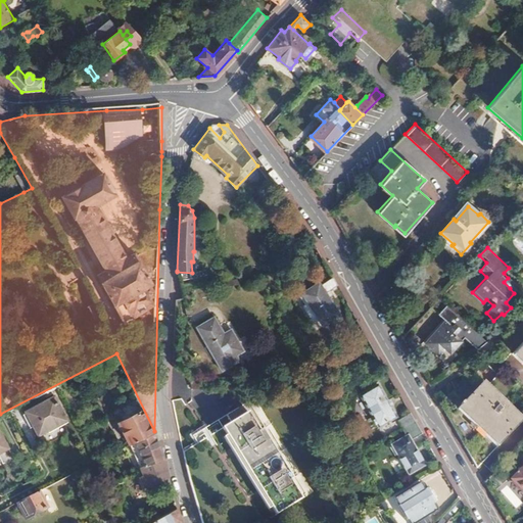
[(204,283),(204,274),(194,273),(192,273),(177,272),(180,288),(204,283)]
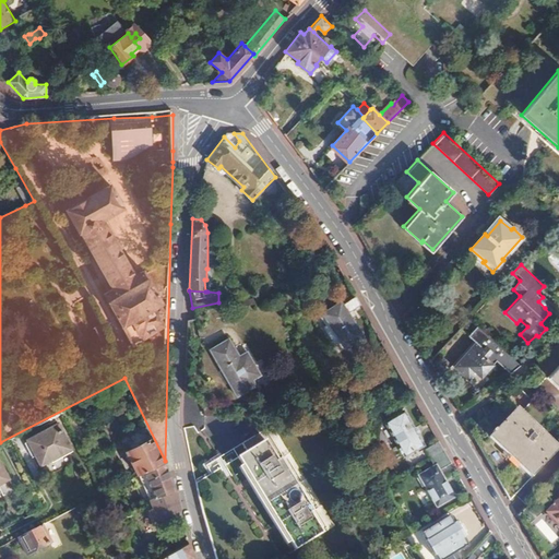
[(258,296),(244,298),(245,305),(259,302),(258,296)]
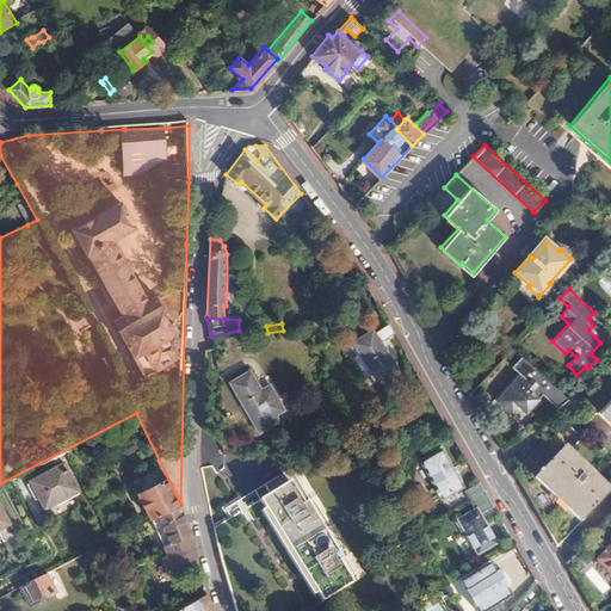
[(375,332),(374,328),(353,341),(378,380),(397,366),(382,341),(394,333),(389,323),(375,332)]
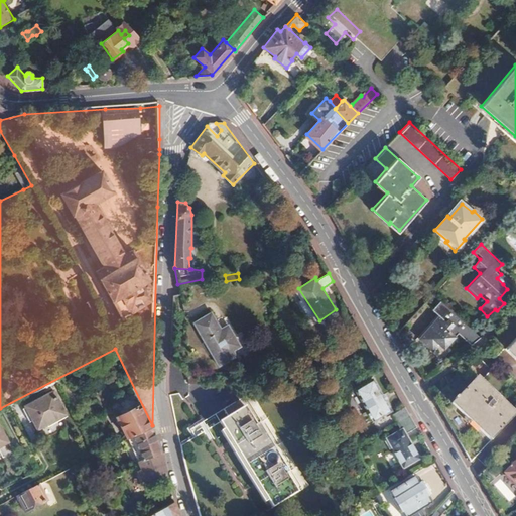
[(501,274),(497,278),(503,284),(507,279),(501,274)]
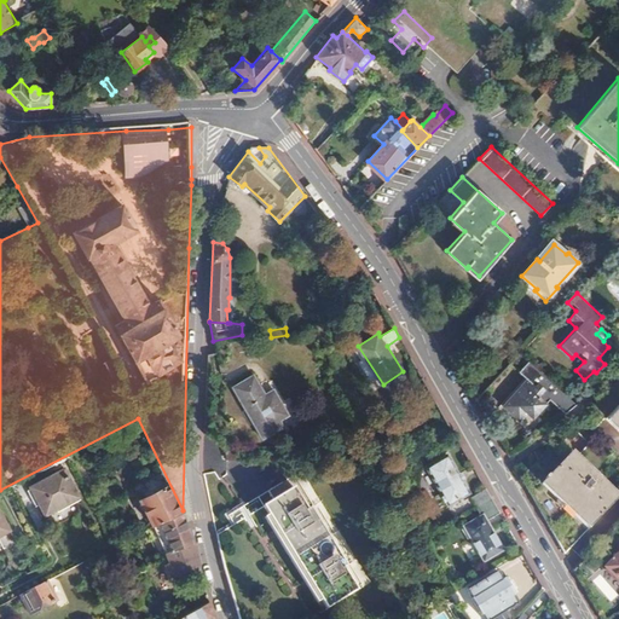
[(242,335),(213,341),(215,351),(246,345),(243,335),(242,335)]
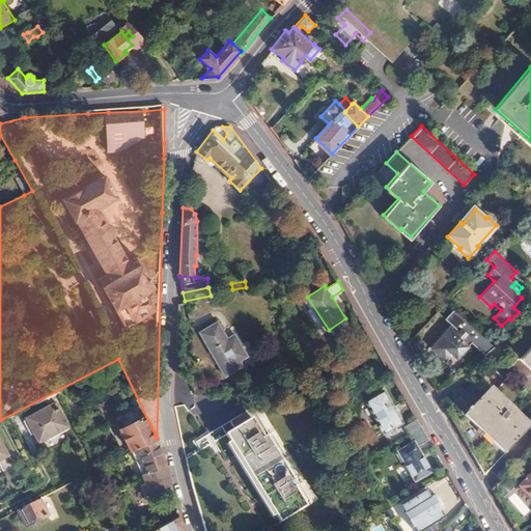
[(437,312),(447,324),(429,342),(439,352),(445,346),(448,348),(457,358),(470,345),(482,357),(493,348),(446,302),(437,312)]
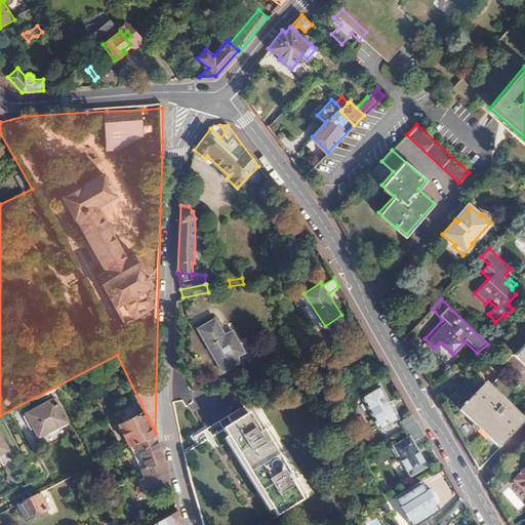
[(214,318),(197,329),(225,372),(241,361),(238,356),(246,351),(232,330),(225,334),(214,318)]
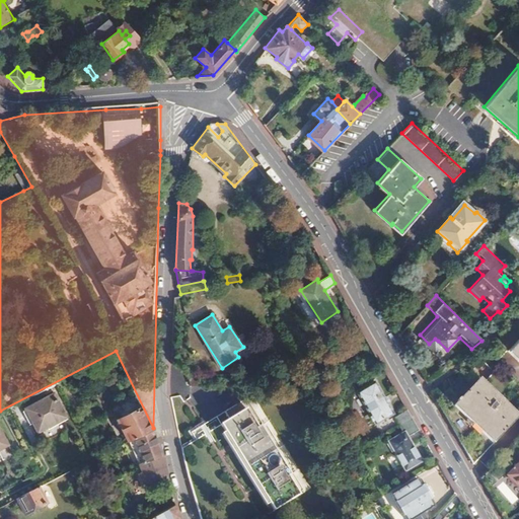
[(438,341),(435,339),(429,344),(432,347),(438,341)]
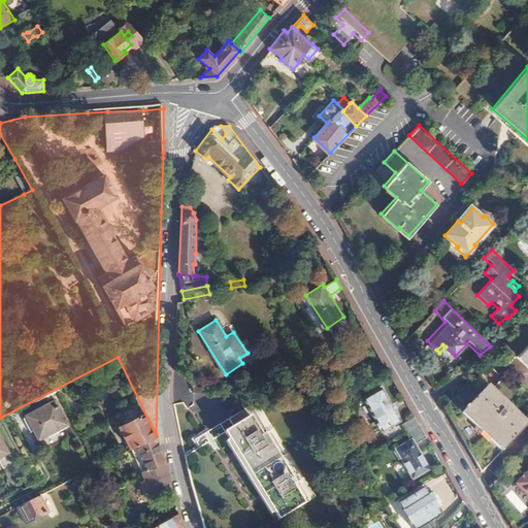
[(479,372),(443,406),(481,472),(525,426),(486,387),(490,384),(479,372)]
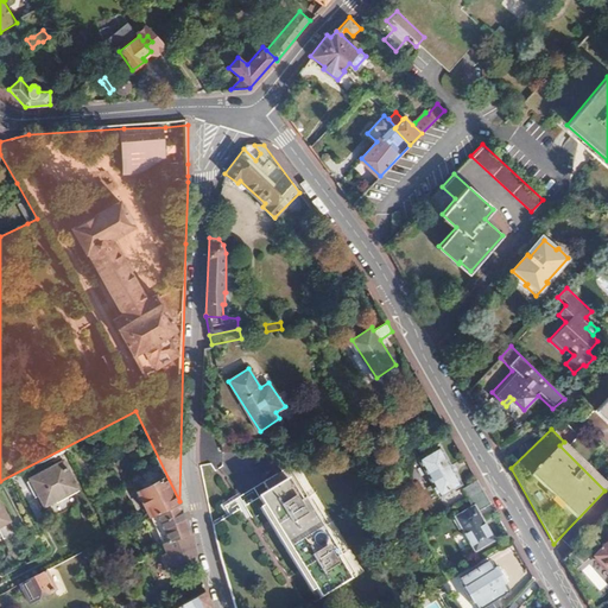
[(438,447),(418,457),(439,495),(460,483),(438,447)]
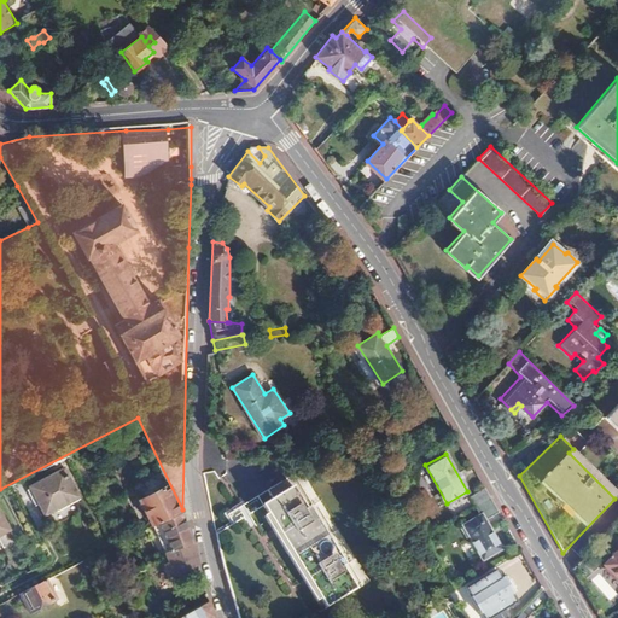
[(62,468),(28,487),(42,514),(77,497),(62,468)]
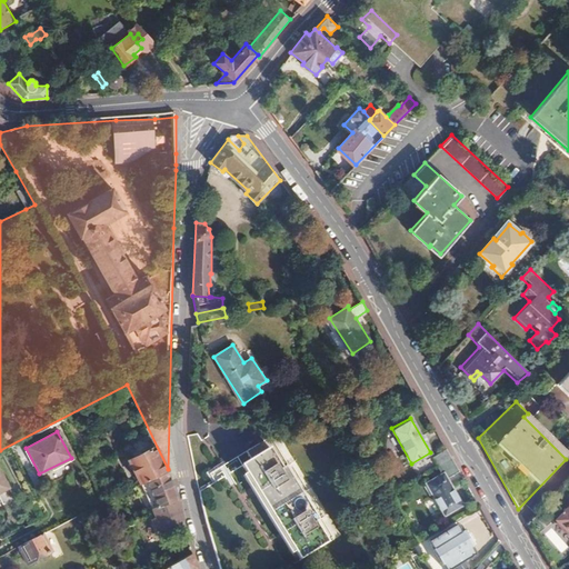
[(246,466),(237,472),(299,565),(327,546),(313,527),(317,525),(281,473),(285,471),(265,443),(241,459),(246,466)]
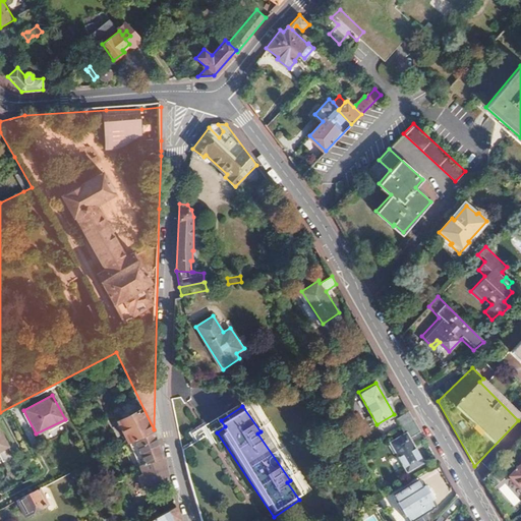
[(141,407),(117,419),(128,444),(154,429),(141,407)]
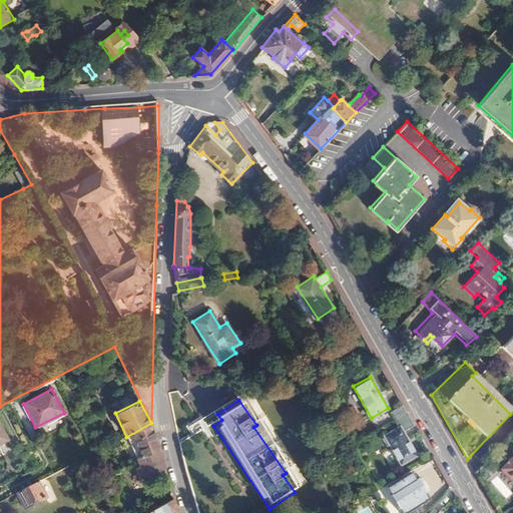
[(394,420),(397,427),(383,436),(399,465),(417,456),(403,431),(413,425),(406,413),(394,420)]
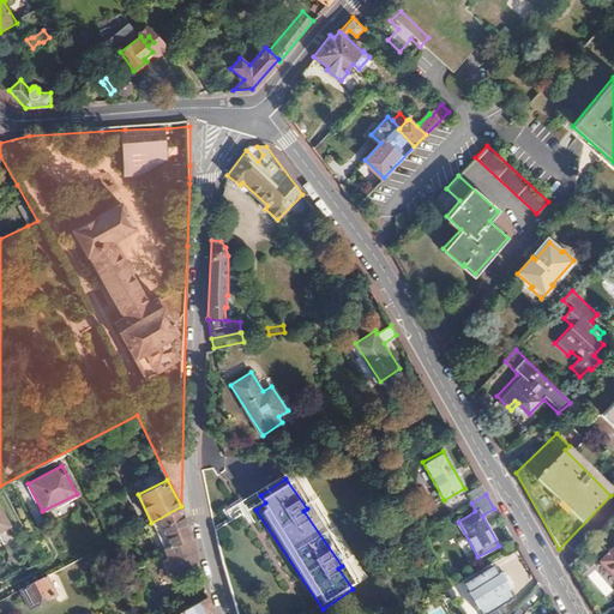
[(181,506),(151,523),(163,549),(191,540),(181,506)]
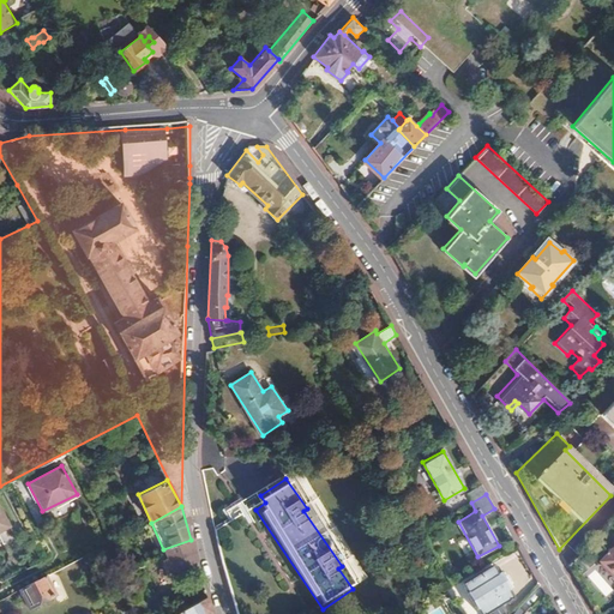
[(0,512),(0,546),(13,539),(0,512)]
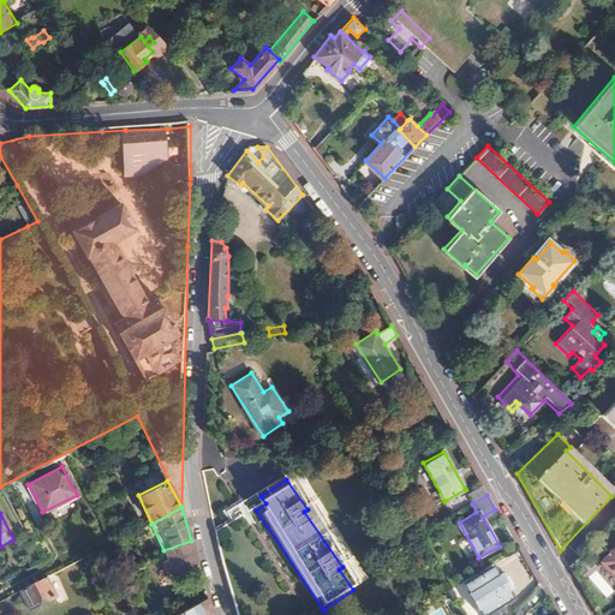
[(163,550),(167,559),(162,560),(168,572),(172,569),(174,572),(197,561),(191,541),(163,550)]
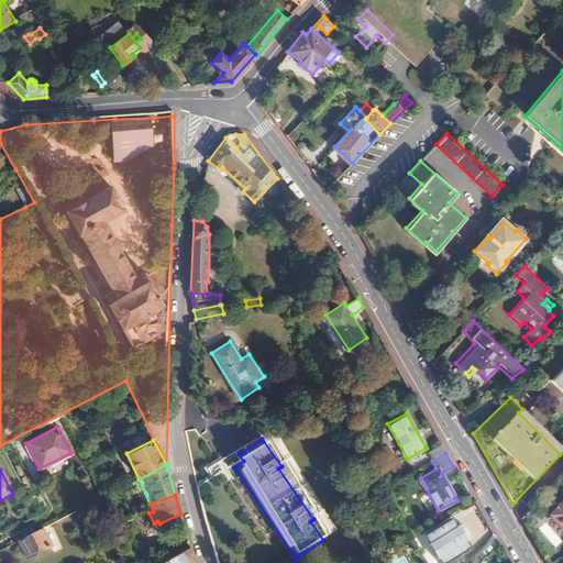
[(562,501),(551,515),(562,527),(562,501)]
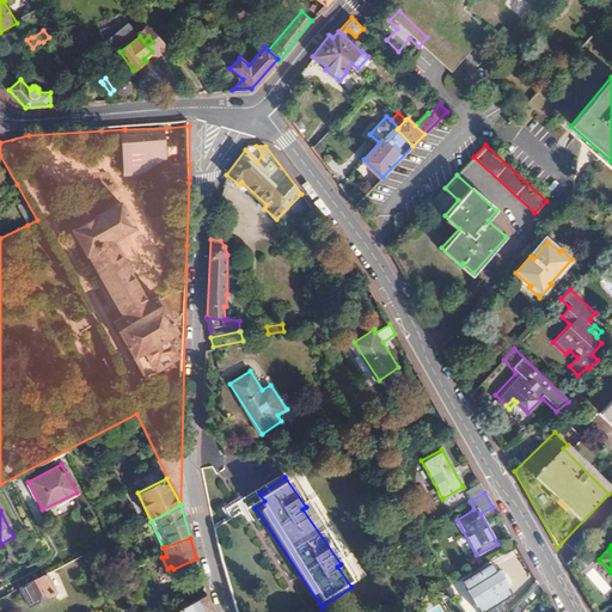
[(490,565),(458,585),(475,611),(487,611),(510,598),(506,589),(510,586),(502,571),(496,574),(490,565)]
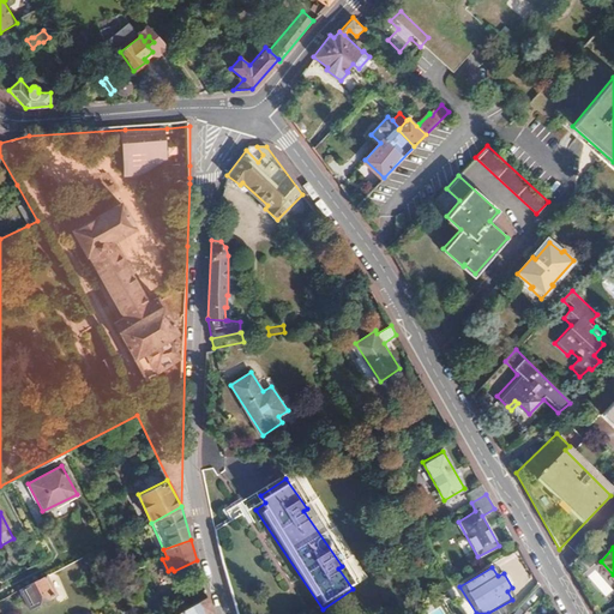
[(353,571),(351,581),(362,582),(362,572),(353,571)]
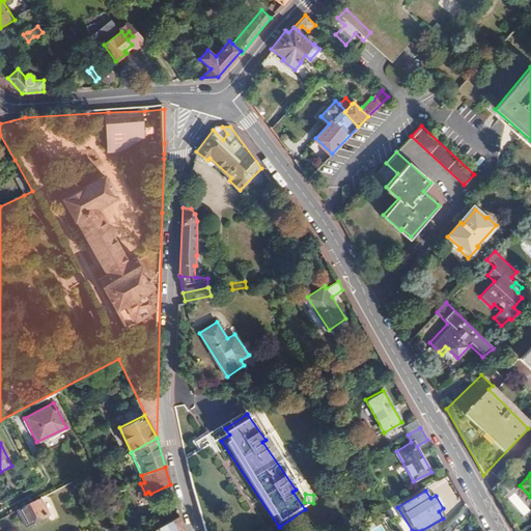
[(38,500),(16,511),(18,515),(21,514),(28,528),(44,520),(42,515),(46,513),(38,500)]
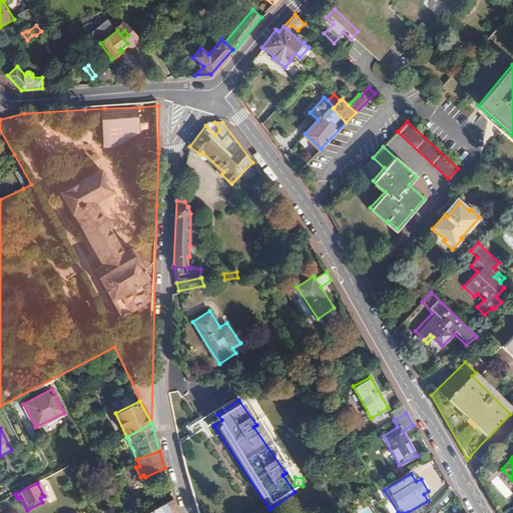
[(177,512),(173,498),(145,512),(177,512)]
